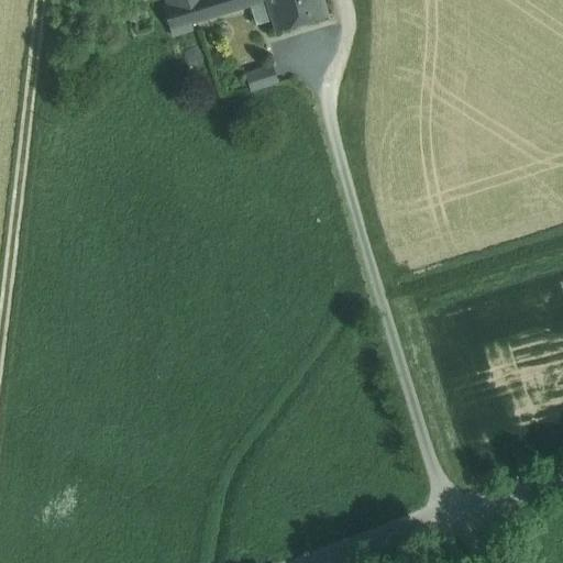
[(175,0),(177,6),(168,8),(164,9),(172,36),(191,30),(190,24),(208,19),(202,0),(175,0)]
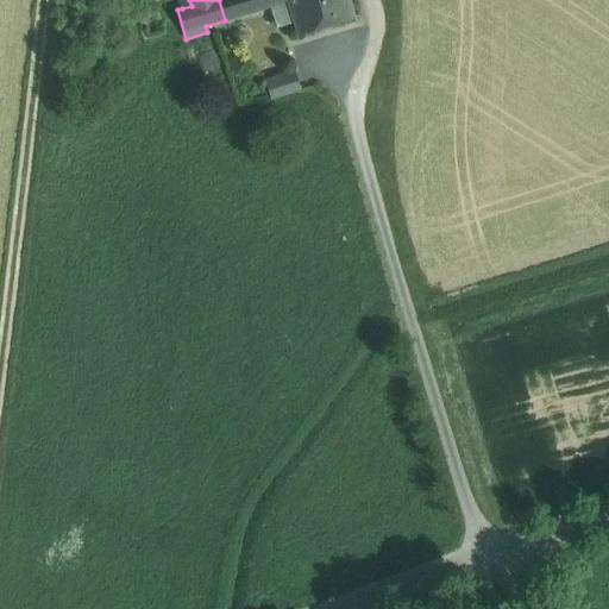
[(219,0),(225,20),(271,7),(290,1),(289,0),(219,0)]
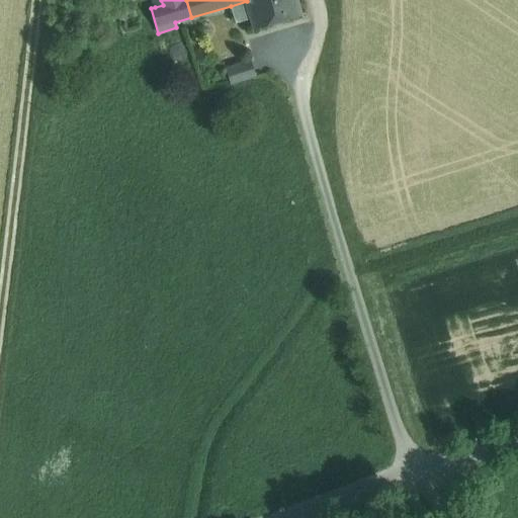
[(246,0),(247,1),(252,18),(254,28),(299,15),(294,0),(246,0)]
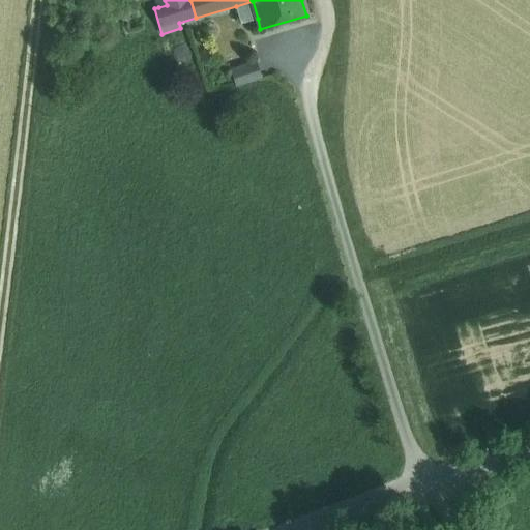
[(258,19),(253,1),(236,6),(241,23),(258,19)]
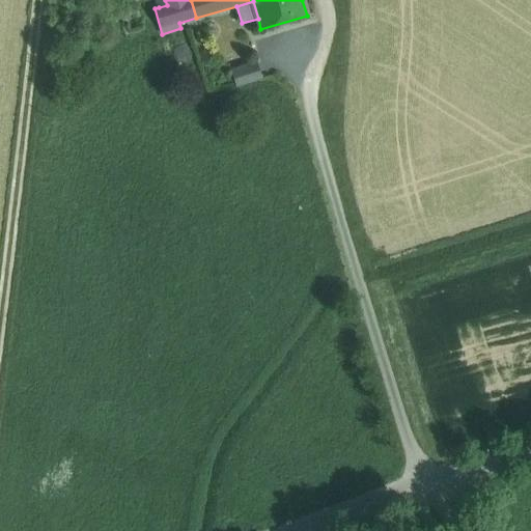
[(255,64),(232,72),(236,85),(260,78),(255,64)]
